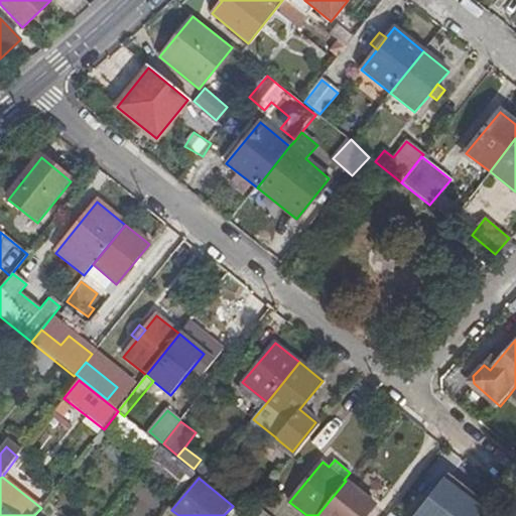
[(346,481),(317,515),(365,515),(374,505),(346,481)]
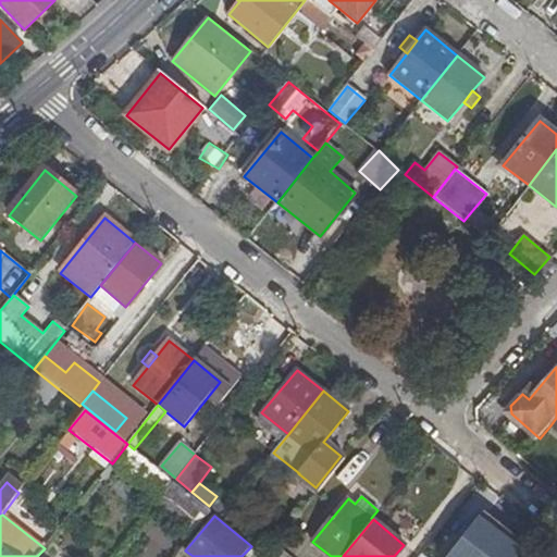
[(479,556),(462,543),(449,556),(506,556),(490,544),(479,556)]
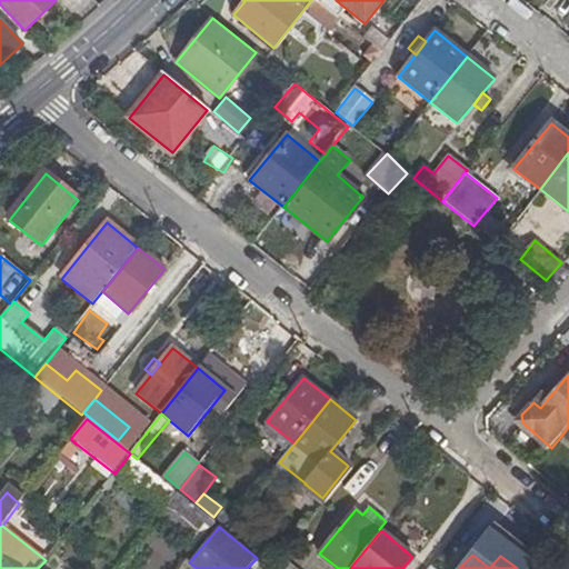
[(272,567),(273,568),(295,568),(280,557),(272,567)]
